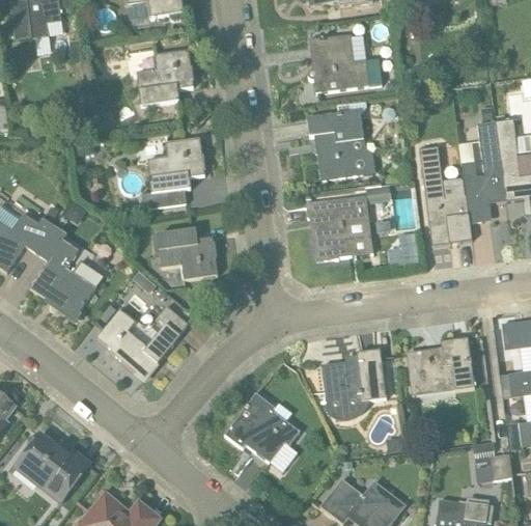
[(21,0),(10,1),(15,39),(49,35),(46,17),(61,15),(59,0),(21,0)]
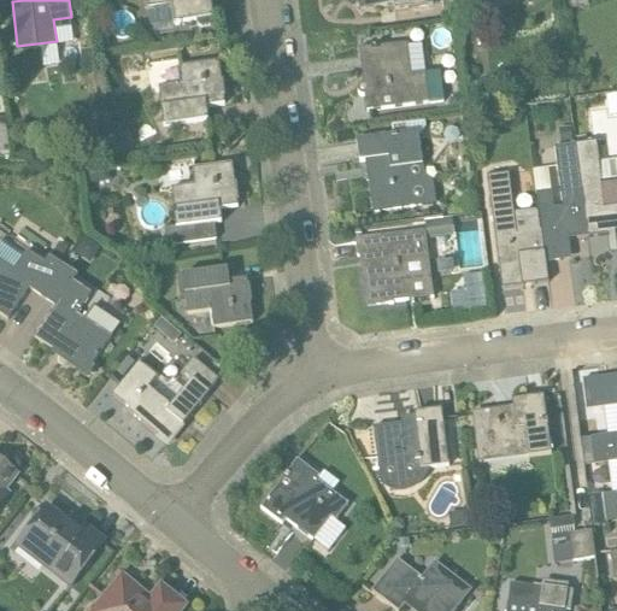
[(171,3),(174,19),(213,15),(212,0),(147,0),(148,5),(171,3)]
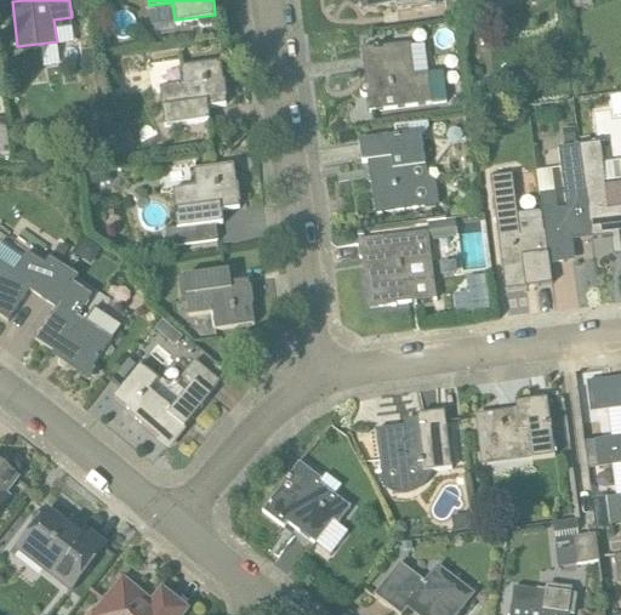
[(370,108),(446,100),(443,67),(414,70),(411,43),(380,47),(380,43),(374,44),(374,47),(364,49),(369,80),(364,81),(363,81),(362,83),(362,84),(360,85),(360,86),(360,87),(360,89),(360,90),(362,91),(362,92),(364,92),(365,94),(366,94),(368,92),(370,108)]
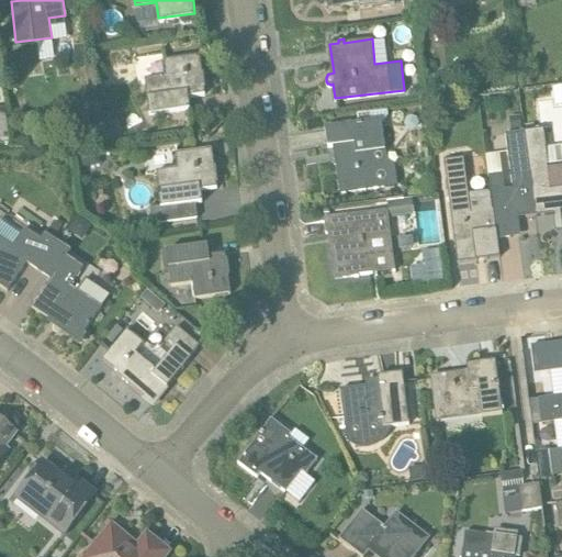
[(88,40),(76,41),(77,56),(89,55),(88,40)]
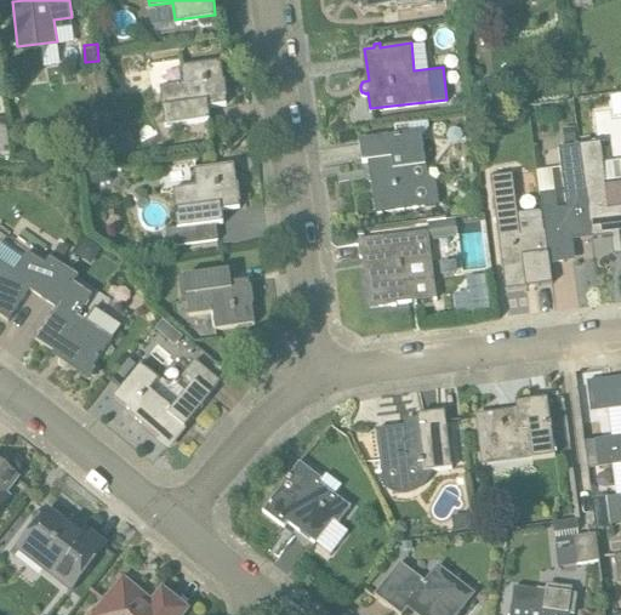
[(164,123),(186,120),(210,117),(209,104),(227,102),(221,58),(181,63),(182,79),(159,83),(164,123)]
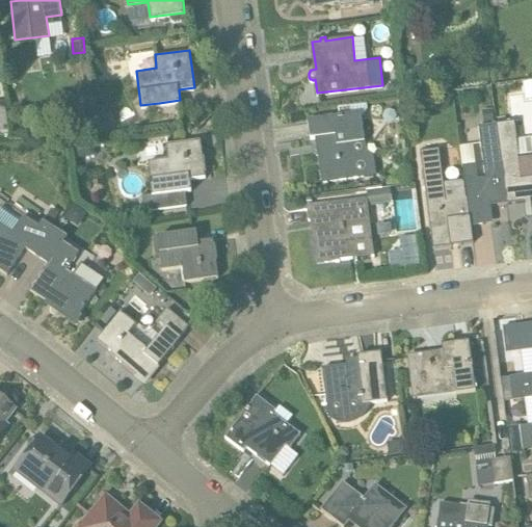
[(388,83),(388,90),(399,89),(398,77),(391,78),(388,83)]
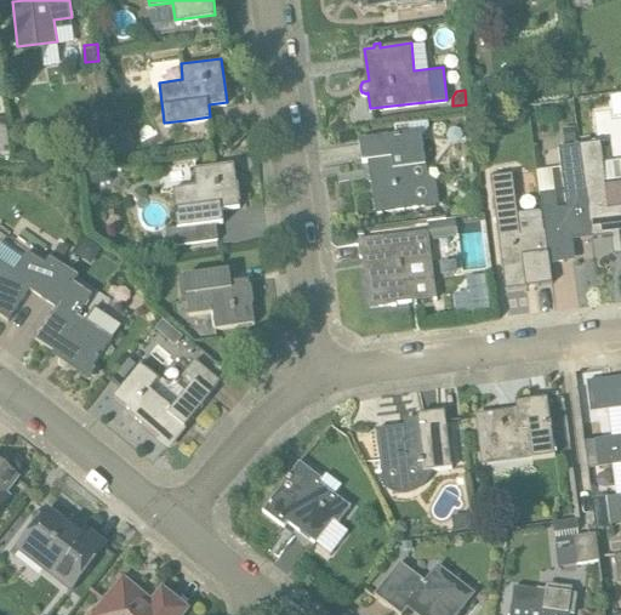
[(620,91),(608,94),(610,112),(620,110),(620,91)]
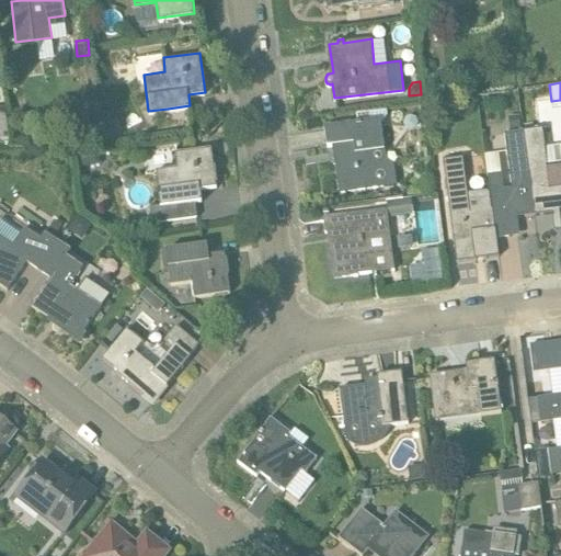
[(333,144),(341,189),(388,181),(397,180),(395,163),(385,157),(380,118),(387,111),(386,105),(357,110),(358,120),(324,125),(327,145),(333,144)]
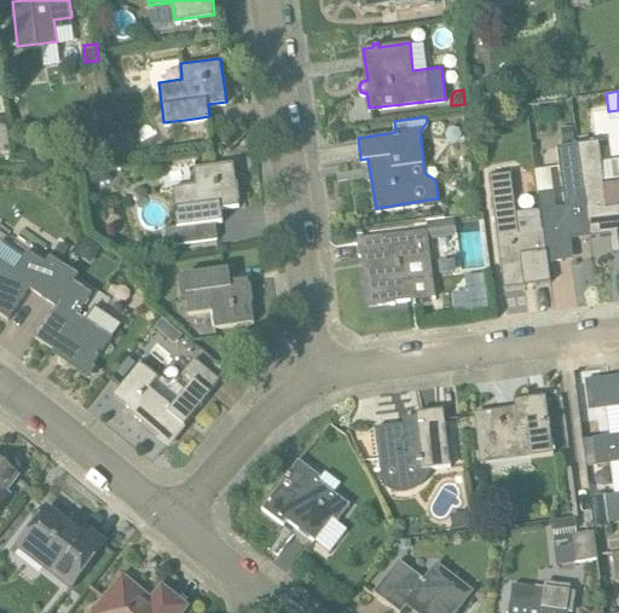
[(573,122),(561,123),(562,139),(574,138),(573,122)]
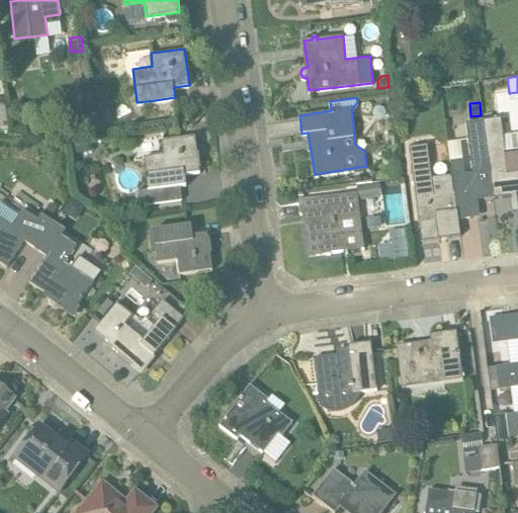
[(105,125),(106,108),(93,108),(93,125),(105,125)]
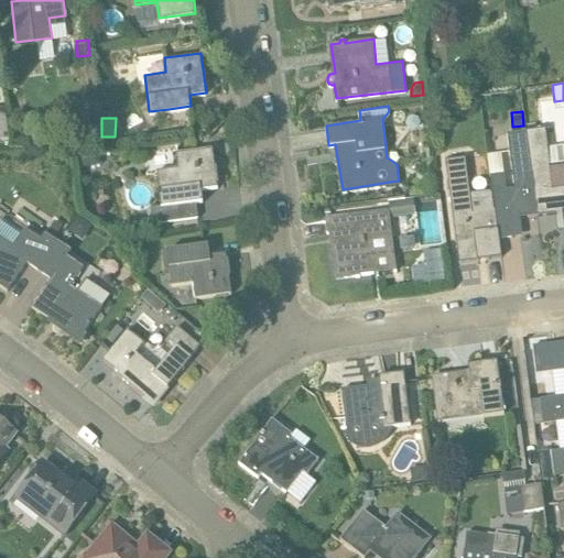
[(527,127),(538,212),(555,210),(556,223),(563,222),(563,159),(550,162),(545,124),(527,127)]
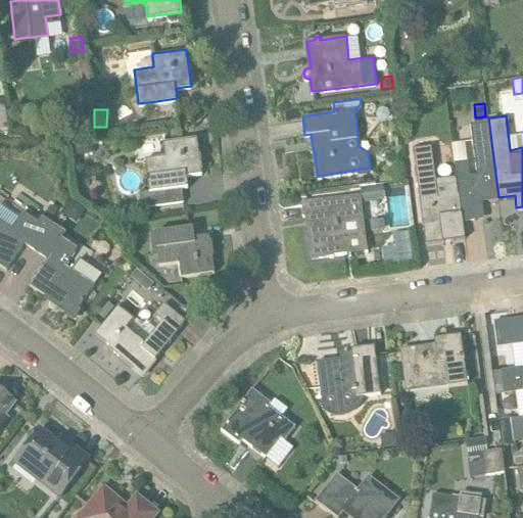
[(456,173),(457,173),(463,219),(476,218),(475,214),(483,212),(482,199),(498,197),(488,118),(470,121),(476,172),(469,173),(467,157),(454,159),(456,173)]
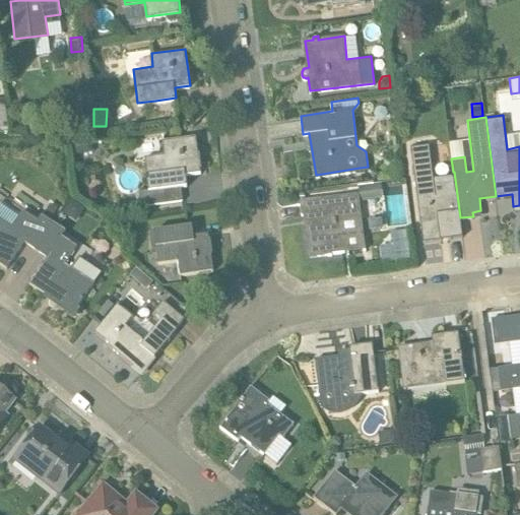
[(164,152),(144,155),(146,174),(145,174),(146,180),(147,180),(148,188),(139,189),(141,204),(183,198),(181,185),(187,184),(185,174),(200,172),(196,135),(163,139),(164,152)]
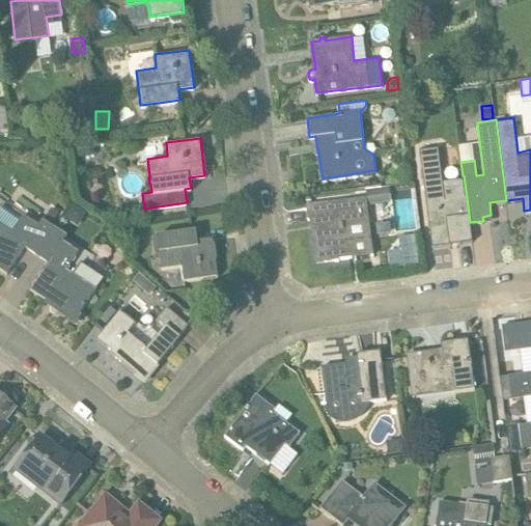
[(470,222),(464,175),(463,175),(443,178),(438,145),(419,147),(429,224),(432,245),(472,240),(470,222)]
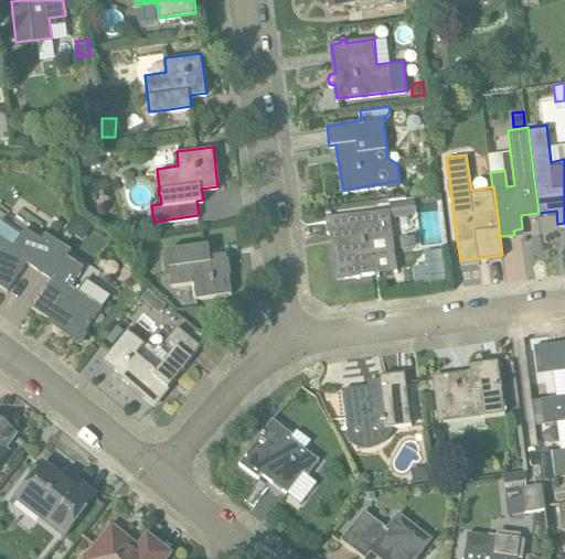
[(414,195),(390,199),(391,215),(415,212),(414,195)]
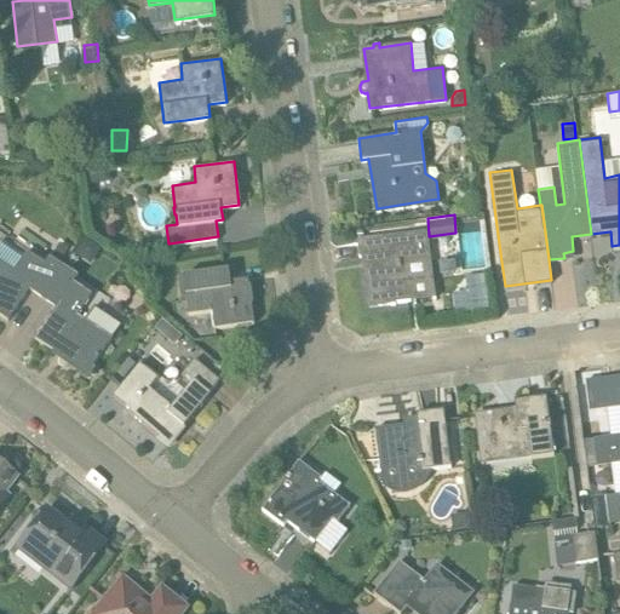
[(436,294),(432,270),(428,229),(357,239),(360,256),(365,254),(367,269),(363,270),(366,286),(367,286),(369,303),(390,300),(391,302),(395,302),(395,299),(436,294)]
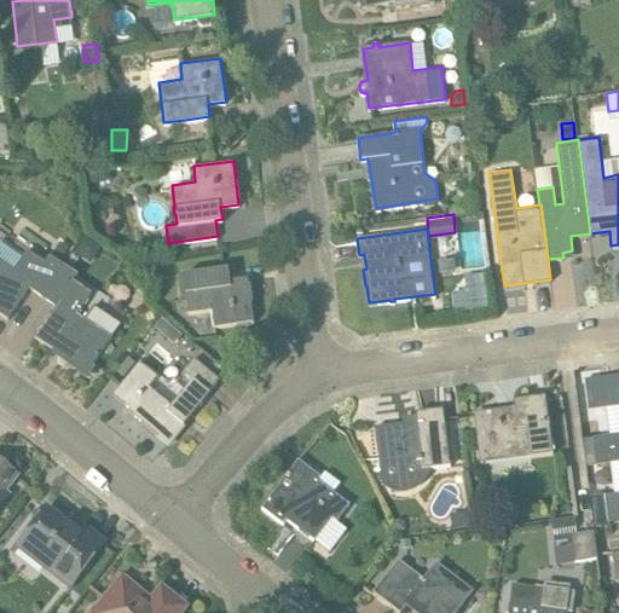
[(61,240),(52,252),(59,256),(68,244),(61,240)]
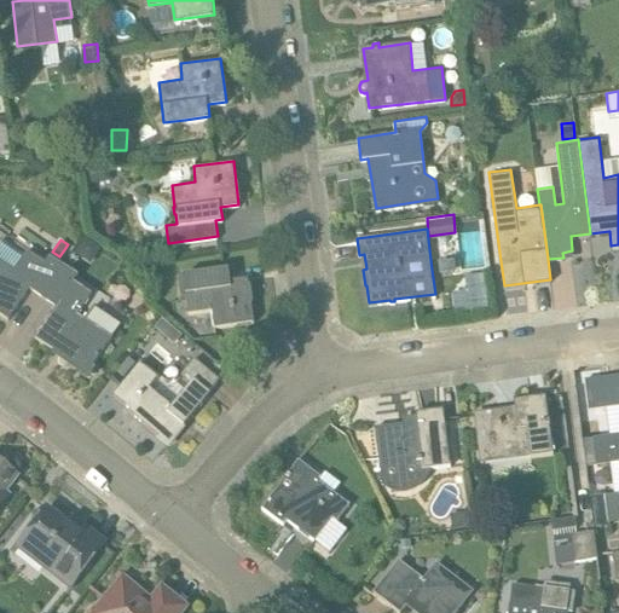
[(29,285),(42,295),(64,262),(50,253),(45,260),(27,247),(12,267),(0,259),(0,311),(9,317),(29,285)]
